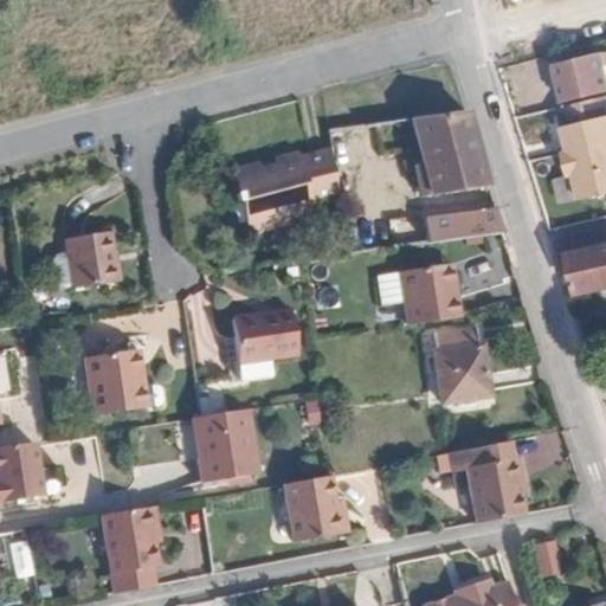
[(605,71),(601,51),(556,63),(559,77),(556,78),(562,101),(605,89),(605,71)]
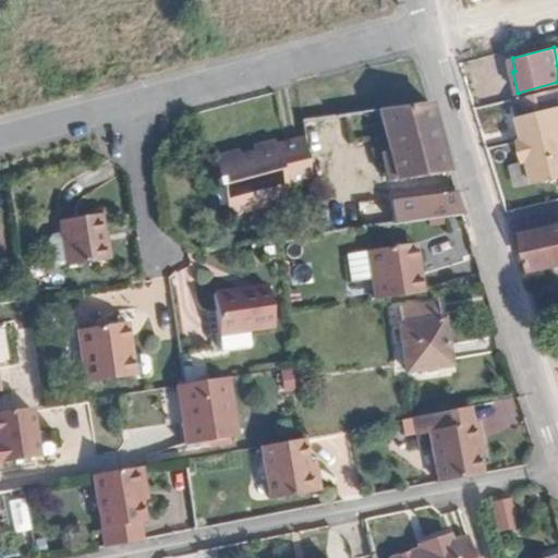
[(557,85),(512,96),(522,137),(517,140),(522,159),(528,158),(533,181),(557,174),(557,85)]
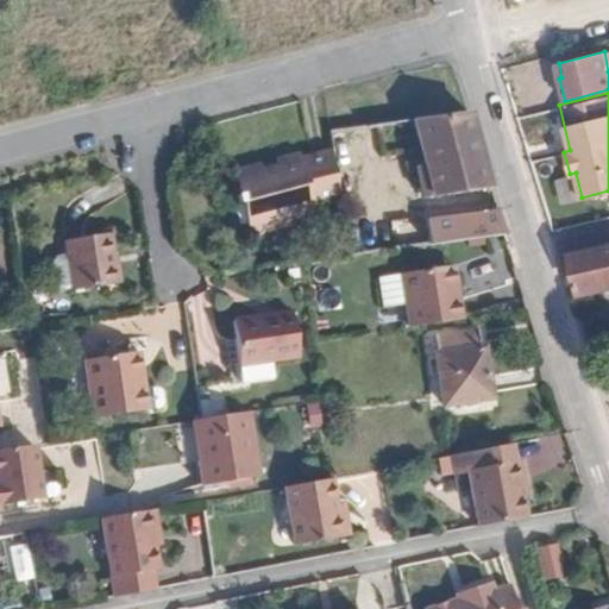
[(422,193),(487,186),(473,145),(464,111),(410,119),(422,163),(415,164),(422,193)]
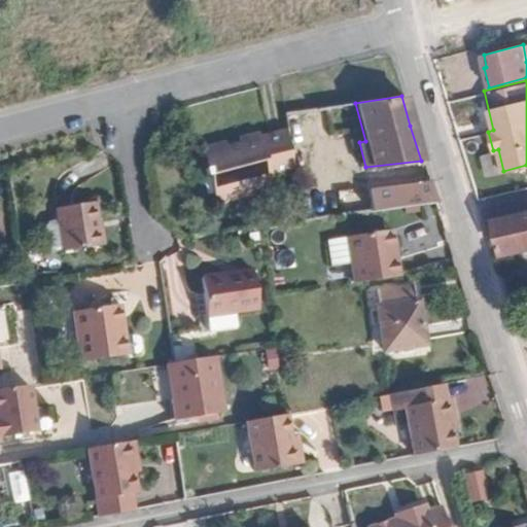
[(287,136),(361,127),(355,103),(285,112),(287,136)]
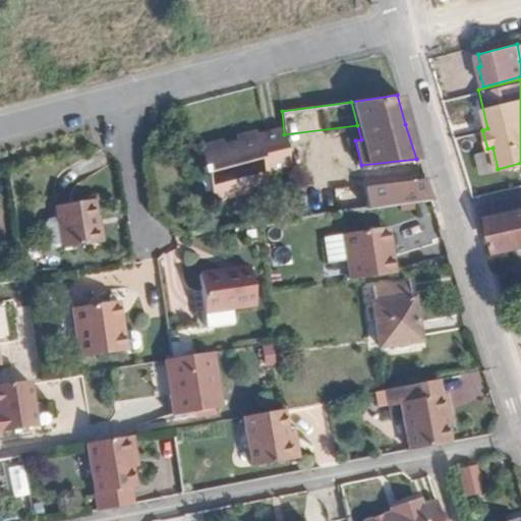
[(287,161),(284,134),(283,121),(255,129),(254,124),(235,129),(237,137),(223,141),(220,134),(198,139),(205,161),(201,162),(204,168),(206,167),(215,198),(252,187),(249,178),(267,173),(266,167),(287,161)]
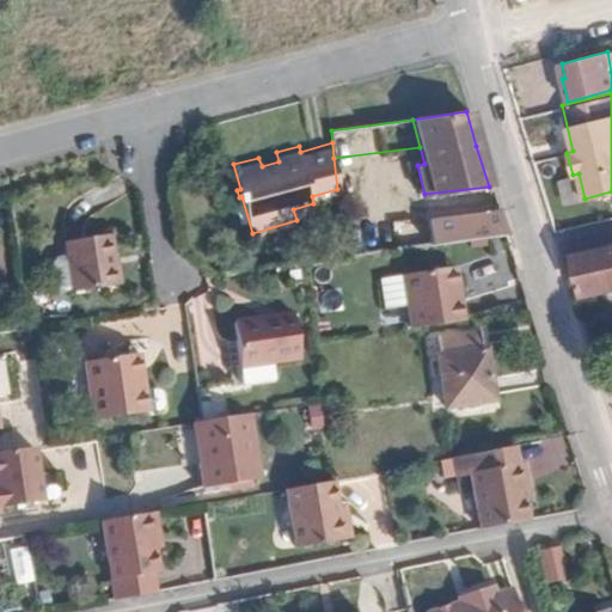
[(279,161),(276,152),(258,158),(262,166),(279,161)]
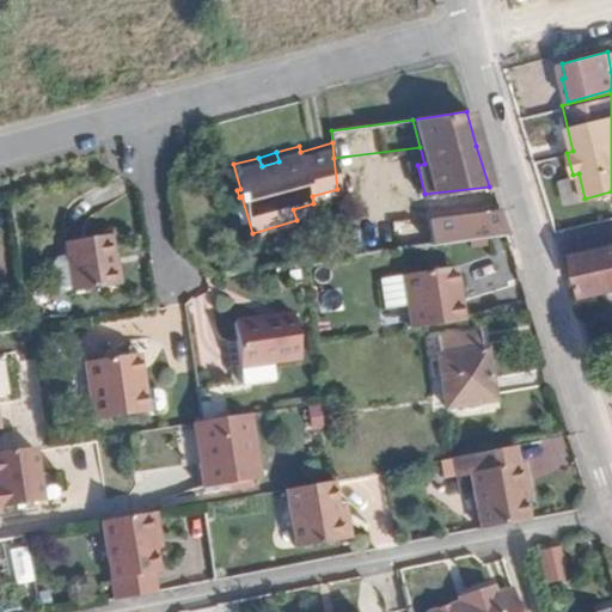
[(316,209),(313,203),(293,209),(294,214),(316,209)]
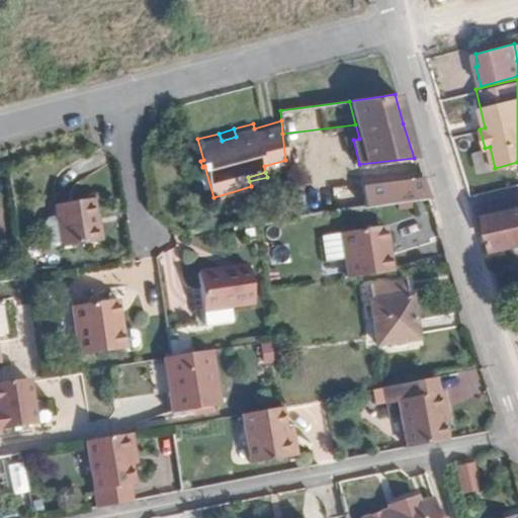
[(365,205),(427,198),(420,178),(362,185),(365,205)]
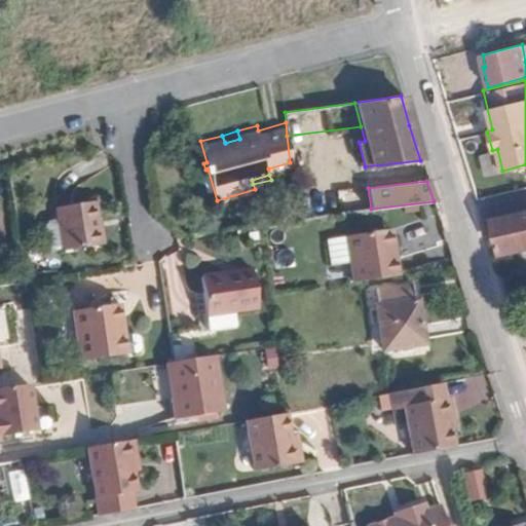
[(340,212),(371,209),(369,194),(339,197),(340,212)]
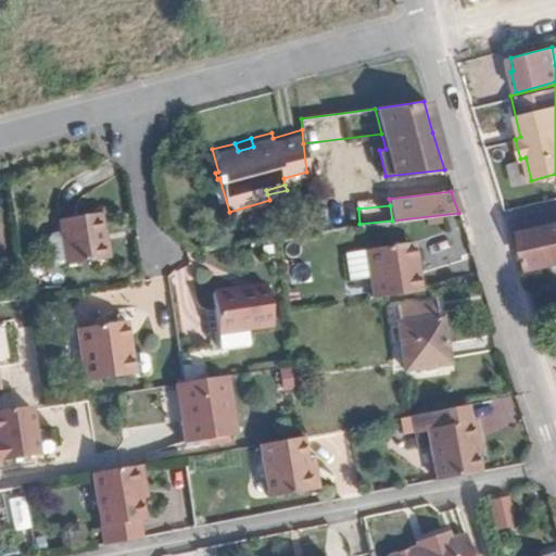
[(102,211),(62,216),(63,229),(52,230),(48,236),(51,257),(57,262),(67,261),(67,262),(108,257),(102,211)]
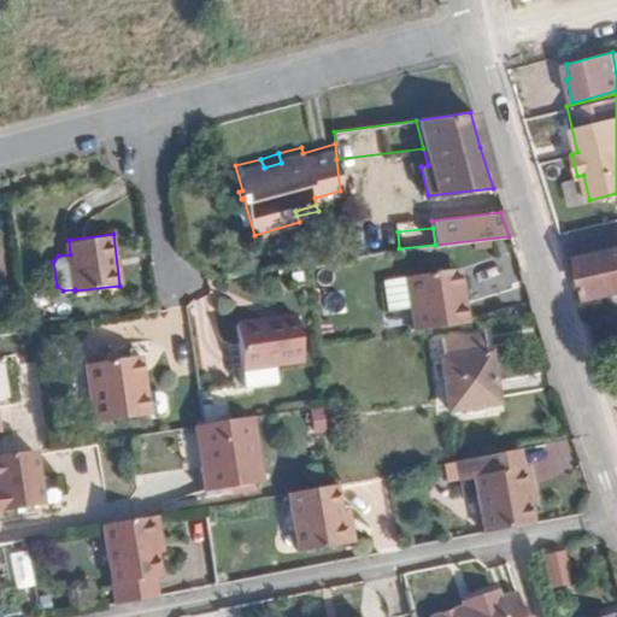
[(347,254),(375,252),(374,241),(365,242),(365,239),(346,241),(347,254)]
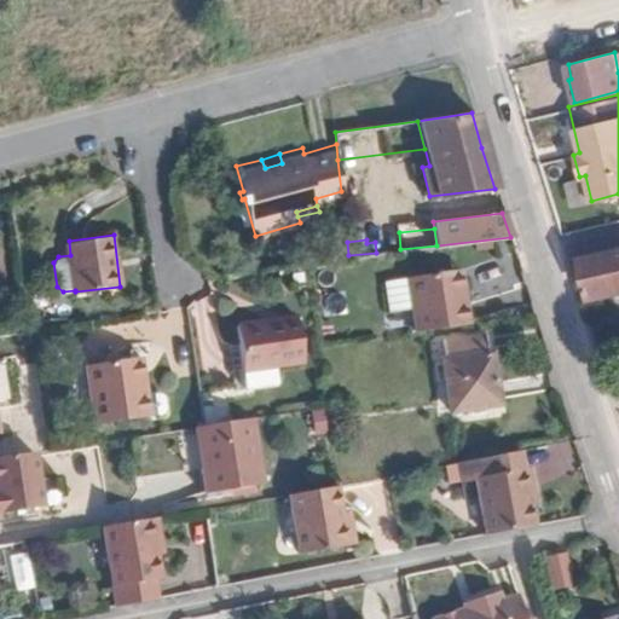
[(618,247),(580,255),(590,295),(618,289),(618,247)]
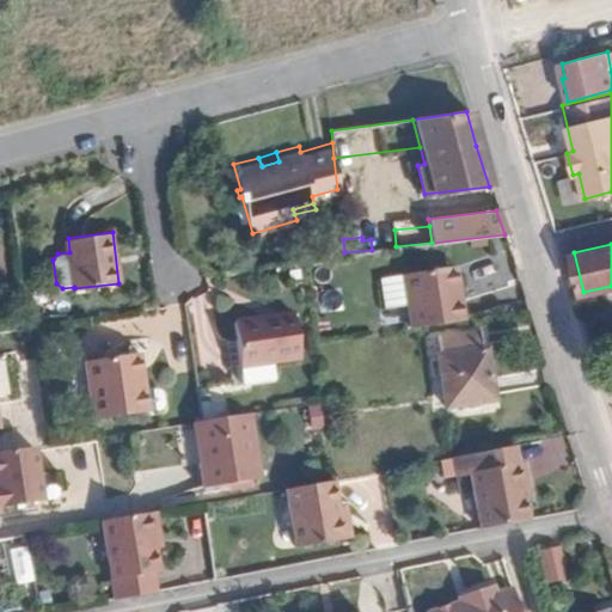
[(450,283),(457,282),(453,263),(446,264),(450,283)]
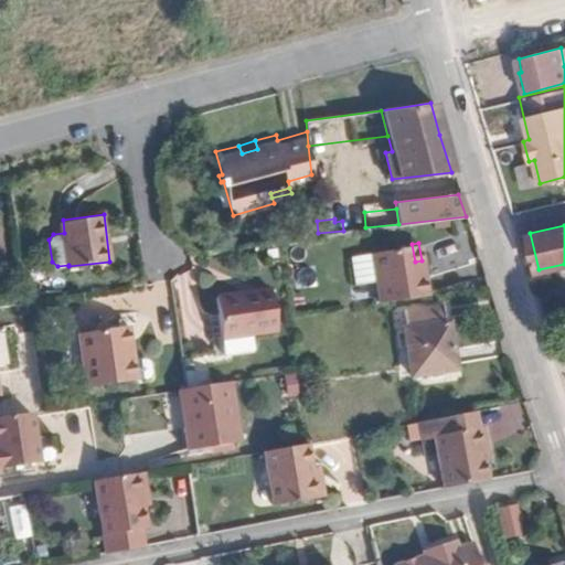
[(379,301),(427,294),(422,260),(415,262),(412,244),(351,253),(355,283),(375,280),(379,301)]
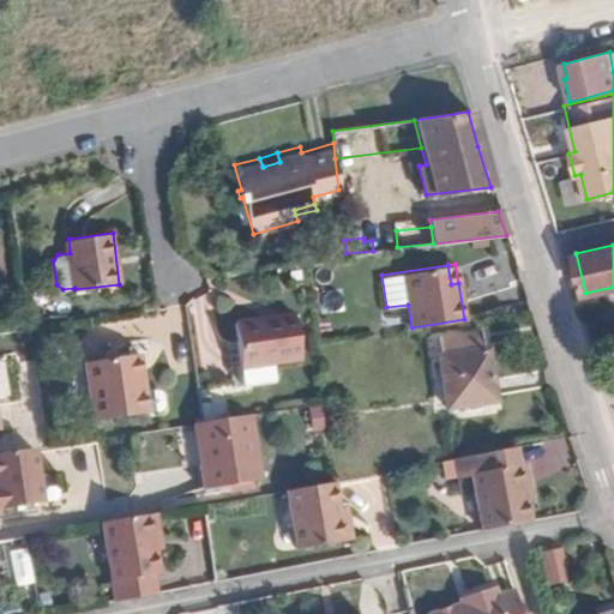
[(298,356),(290,309),(234,318),(244,383),(275,378),(272,360),(298,356)]
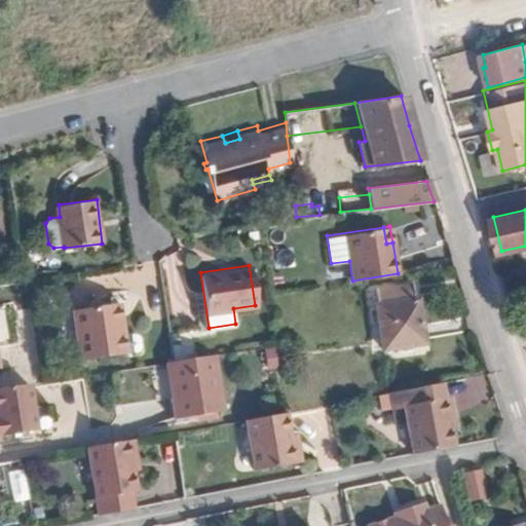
[(381,346),(421,340),(415,301),(413,301),(410,284),(374,290),(376,304),(375,305),(381,346)]
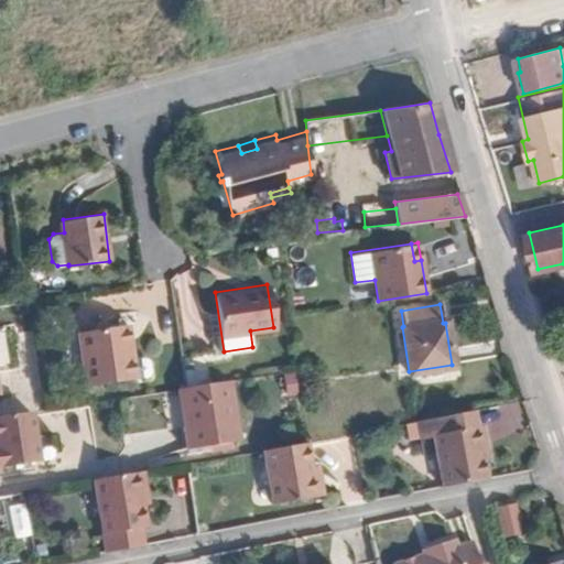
[(125,322),(117,323),(120,345),(128,343),(125,322)]
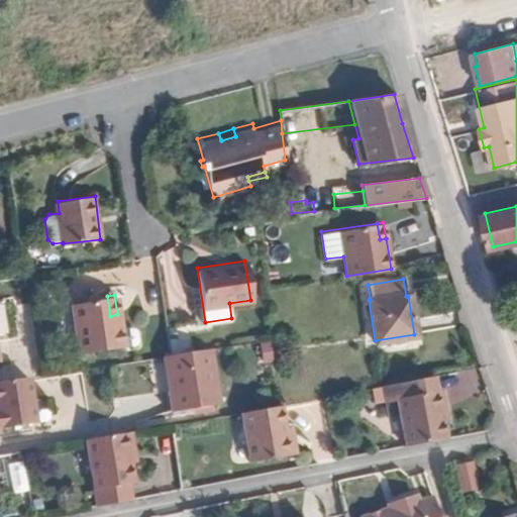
[(110,316),(107,296),(70,302),(77,351),(122,345),(117,314),(110,316)]
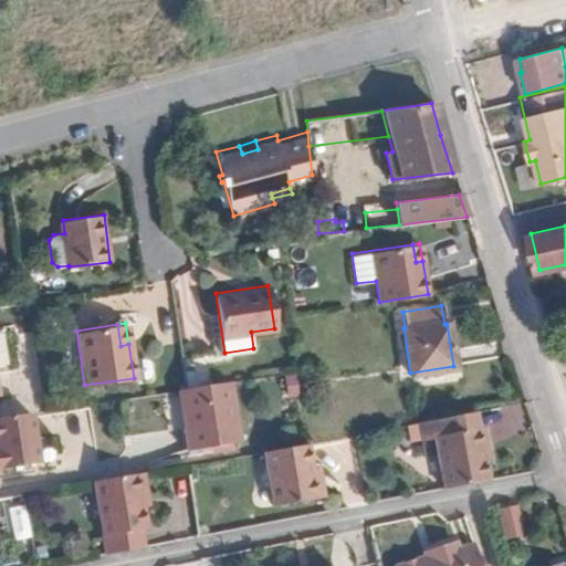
[(186,387),(219,381),(213,347),(180,353),(186,387)]
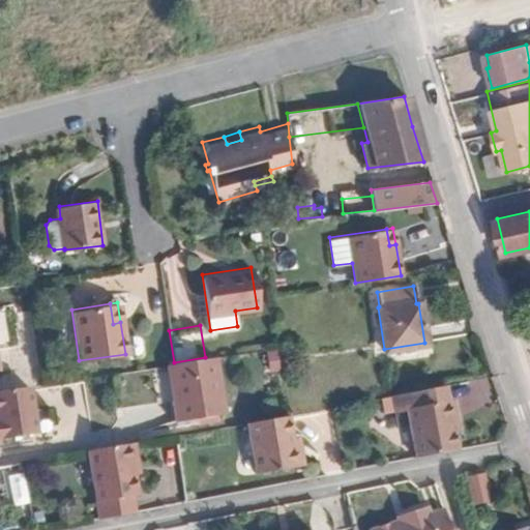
[(265,372),(280,372),(278,350),(265,351),(265,372)]
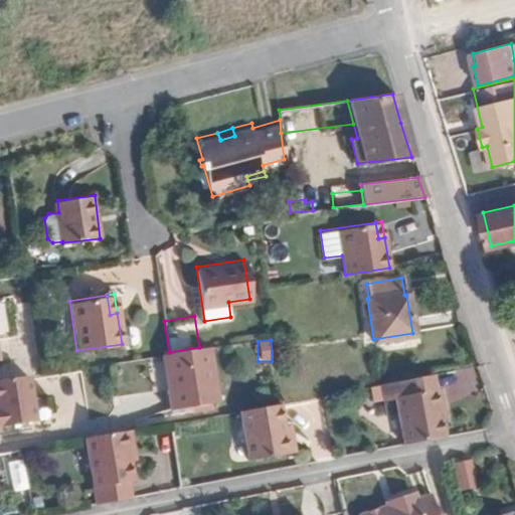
[(213,401),(204,347),(199,347),(169,352),(158,354),(167,408),(213,401)]
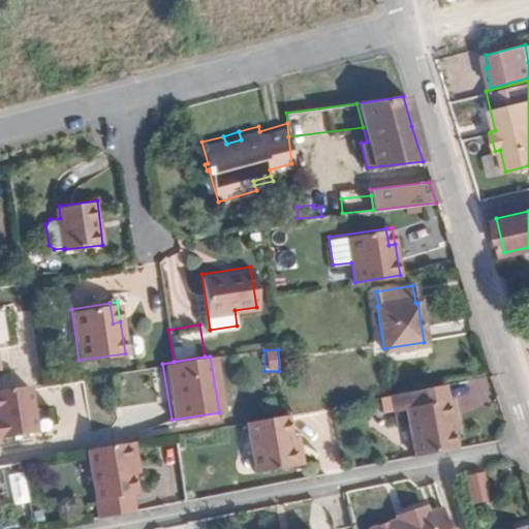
[(412,460),(453,452),(448,429),(443,399),(440,383),(391,394),(394,407),(403,405),(412,460)]
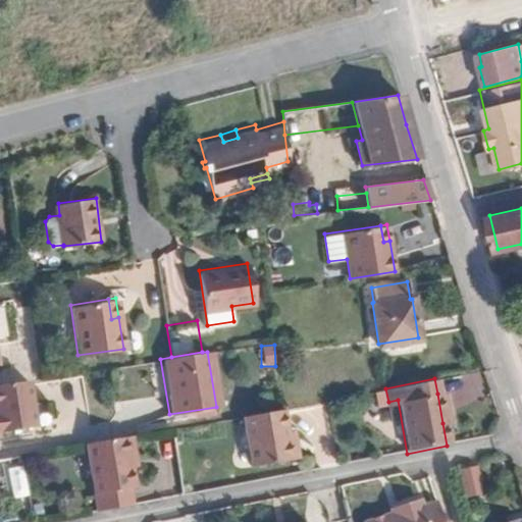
[(23,380),(0,383),(0,430),(31,426),(23,380)]
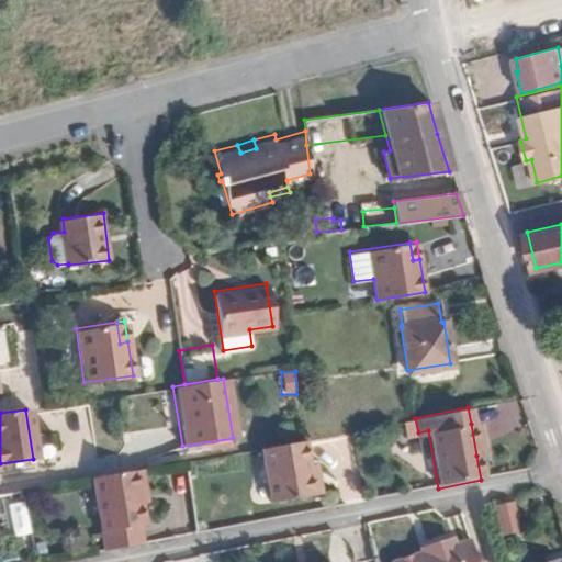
[(471,424),(476,456),(484,454),(478,423),(471,424)]
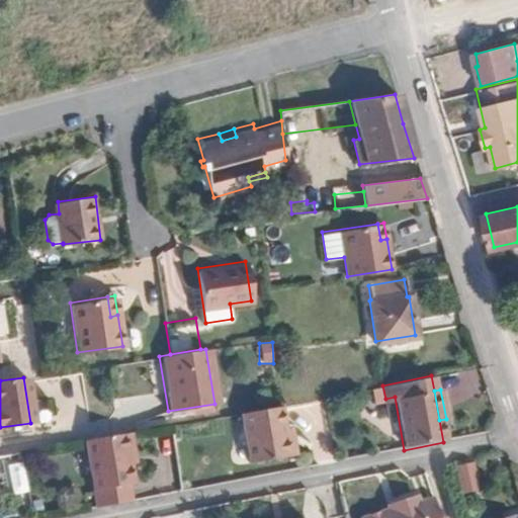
[(285,428),(281,406),(244,412),(252,460),(289,454),(285,428)]
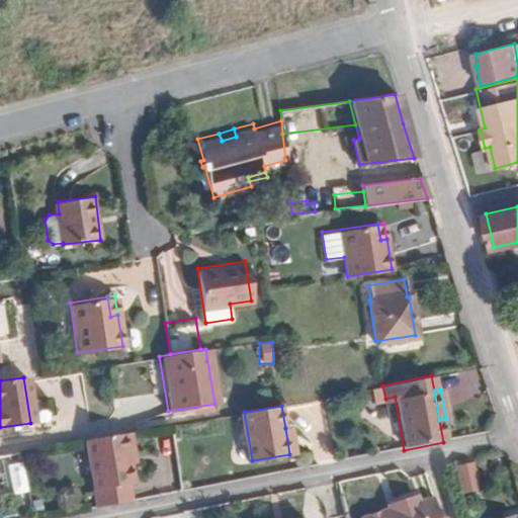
[(291,427),(285,428),(289,454),(295,454),(291,427)]
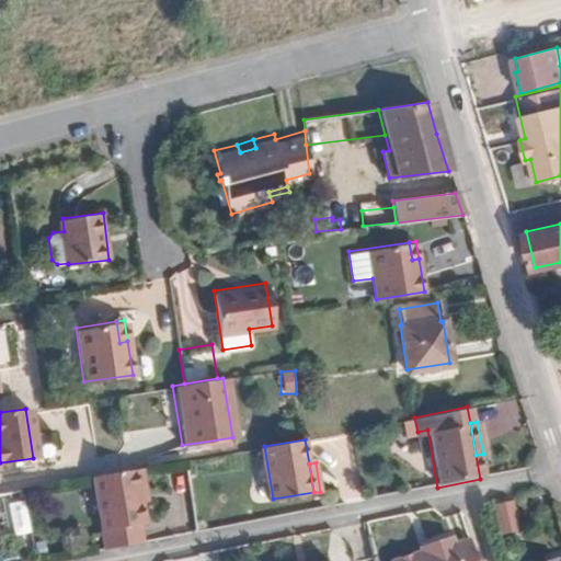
[(106,552),(145,545),(142,527),(146,526),(141,505),(139,490),(146,489),(142,468),(93,477),(106,552)]
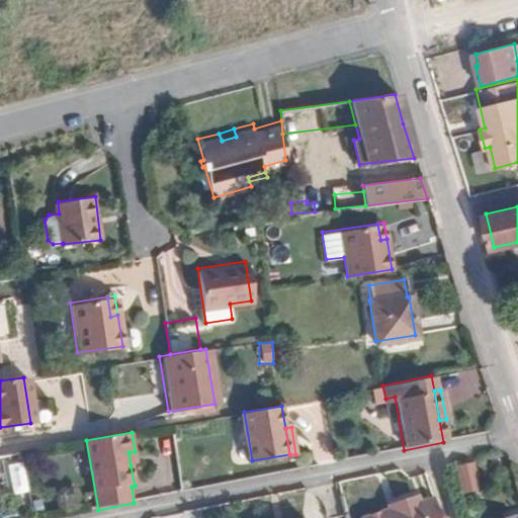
[(6,475),(23,473),(19,451),(0,454),(0,468),(5,468),(6,475)]
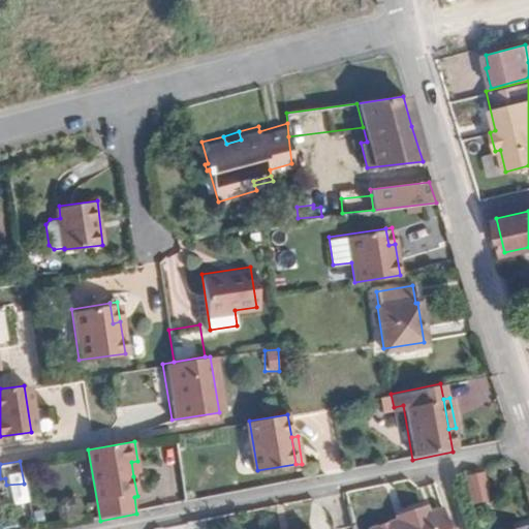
[(131,462),(133,476),(141,474),(137,461),(131,462)]
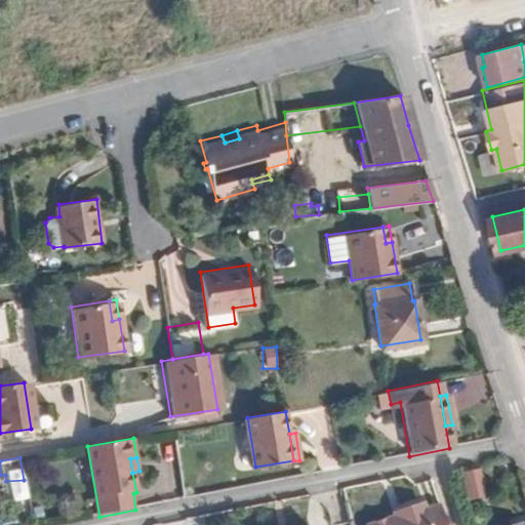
[(479,469),(459,471),(463,499),(483,497),(479,469)]
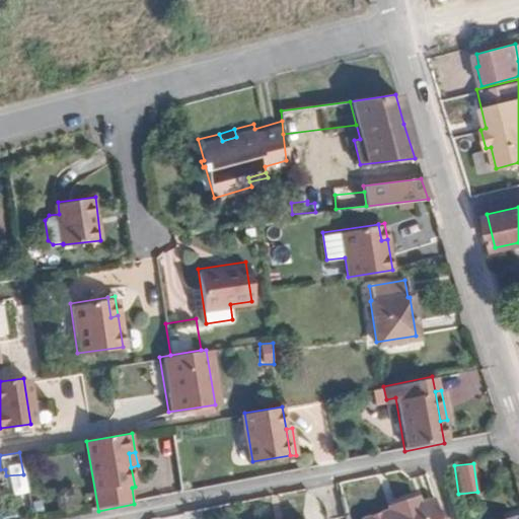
[(441,518),(434,497),(420,502),(418,499),(411,497),(398,500),(395,508),(360,518),(441,518)]
